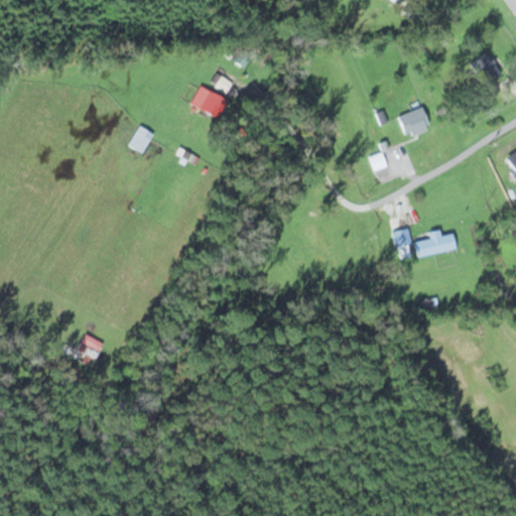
[(497,74),(487,50),(469,58),(479,82),(497,74)]
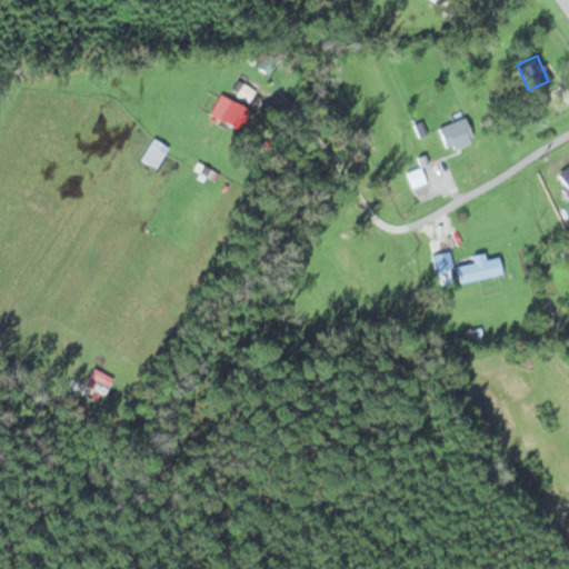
[(237,132),(249,112),(219,95),(207,115),(237,132)]
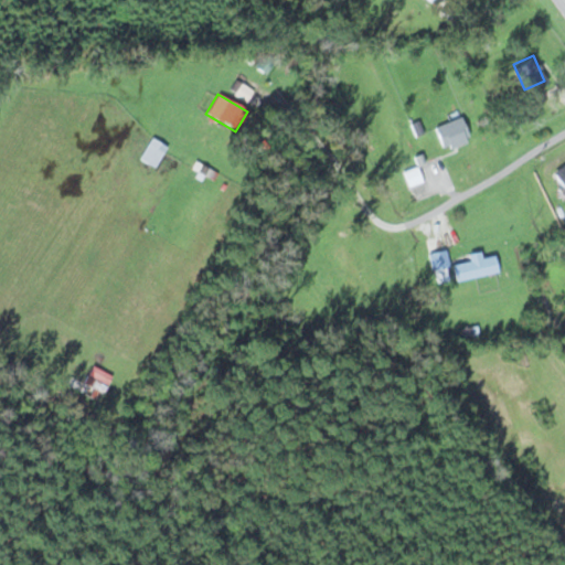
[(444,150),(470,138),(460,115),(434,127),(444,150)]
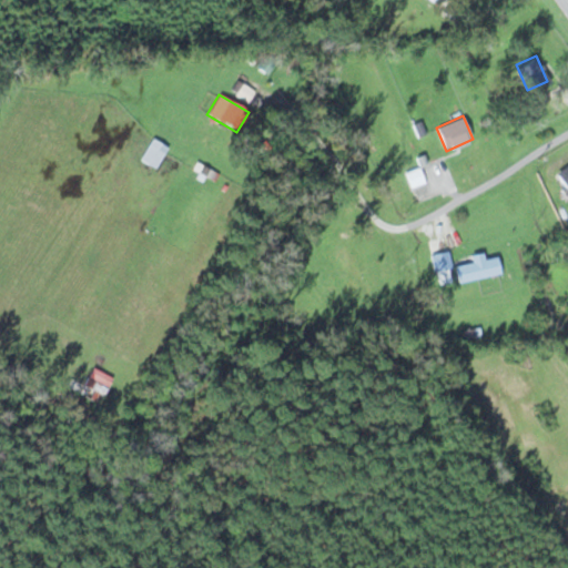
[(168,146),(153,138),(140,159),(154,168),(168,146)]
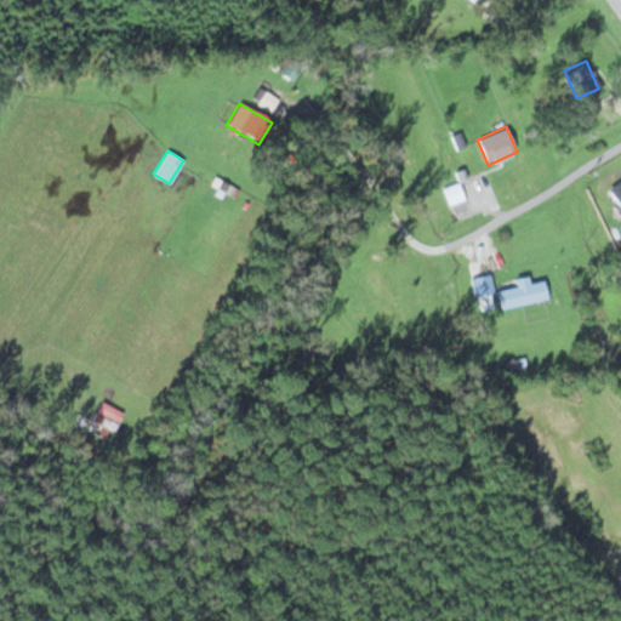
[(620,176),(608,184),(620,206),(620,176)]
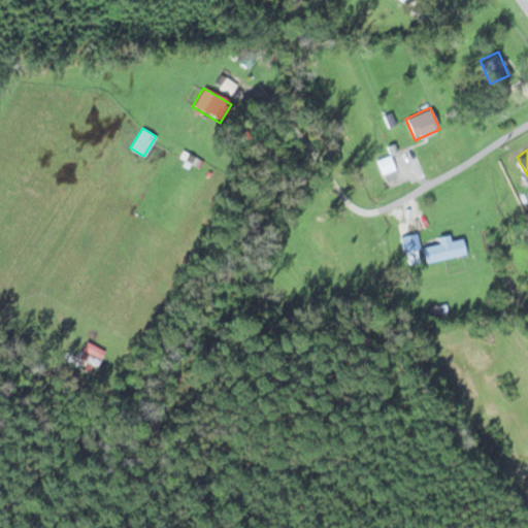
[(437,243),(422,246),(426,263),(465,254),(461,238),(449,241),(447,234),(436,236),(437,243)]
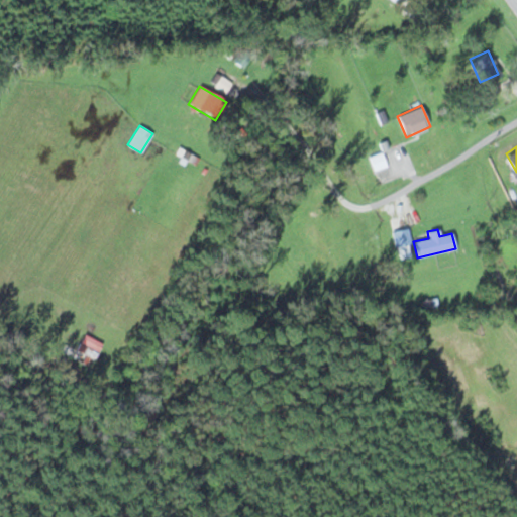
[(101,342),(85,334),(81,342),(98,350),(101,342)]
